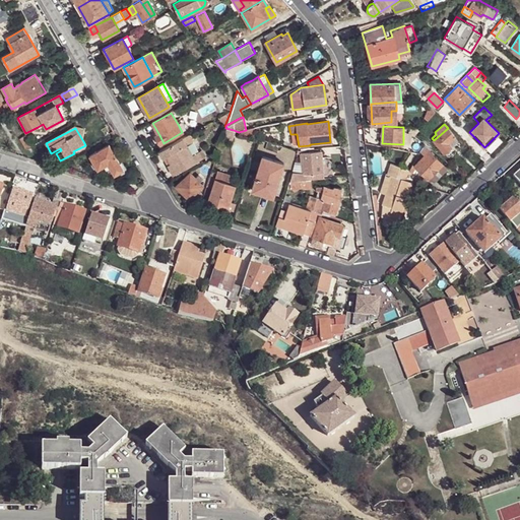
[(75,128),(83,141),(85,131),(84,130),(75,128)]
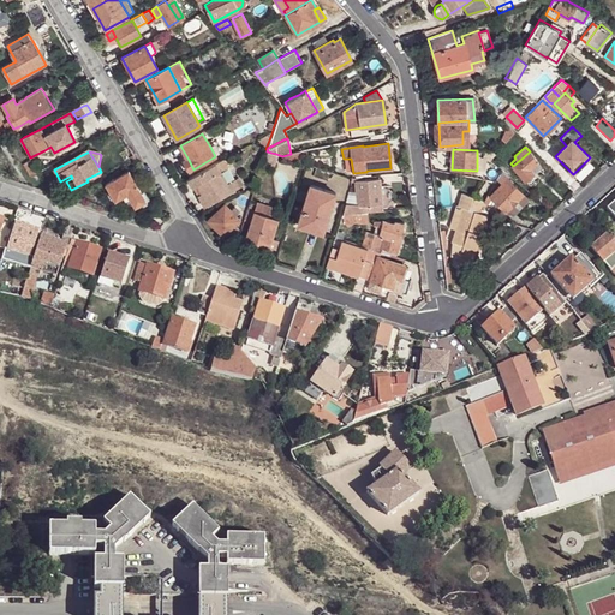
[(276,154),(267,151),(264,159),(274,161),(276,154)]
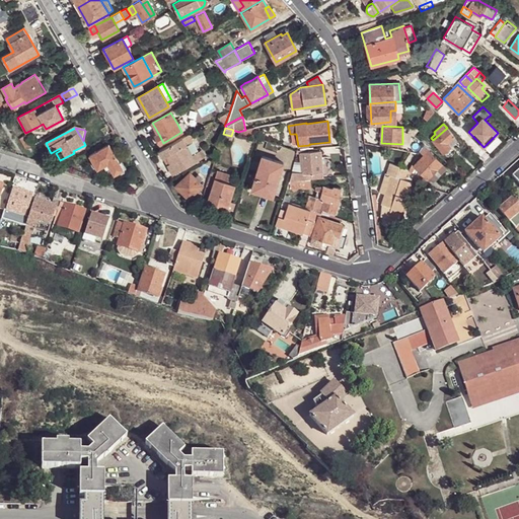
[(245,130),(238,132),(254,137),(255,128),(245,130)]
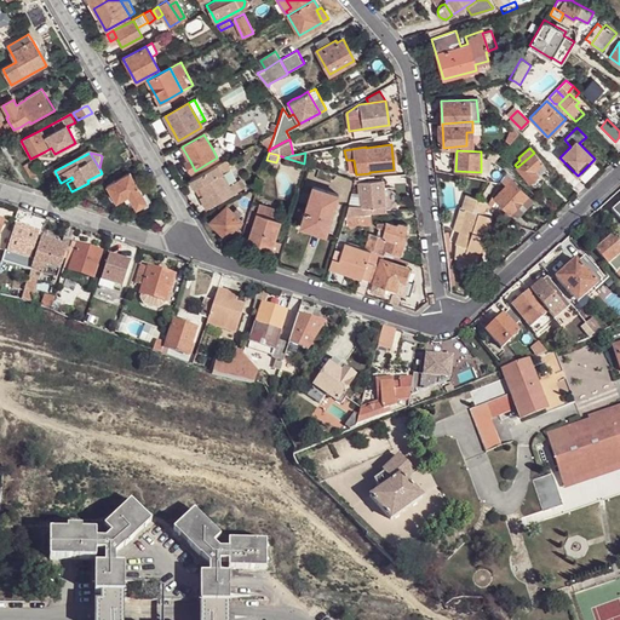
[(530,183),(546,167),(541,162),(543,162),(534,153),(517,167),(530,183)]
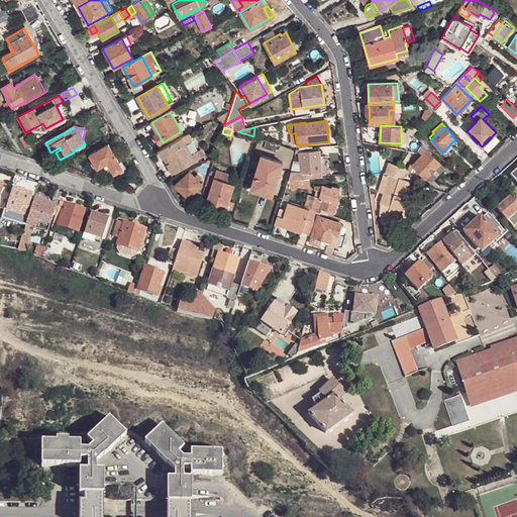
[(27,148),(33,145),(26,134),(20,137),(27,148)]
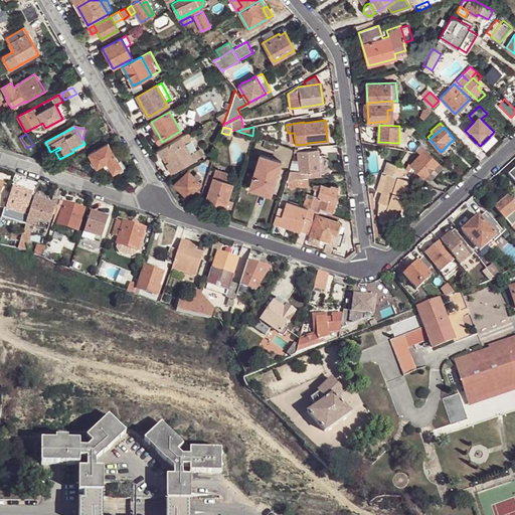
[(159,144),(162,142),(158,134),(154,136),(159,144)]
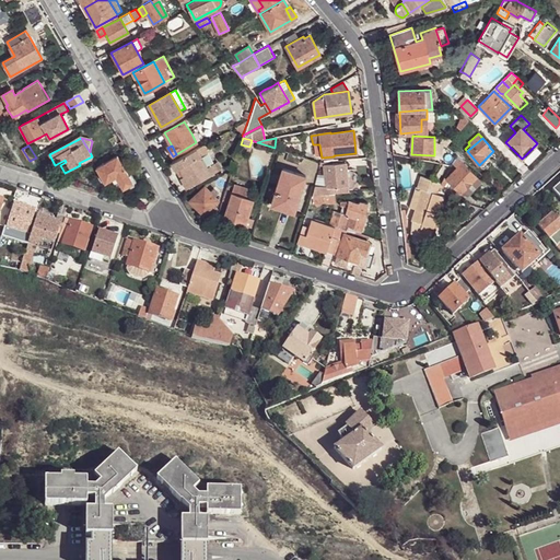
[(178,159),(172,163),(175,168),(178,167),(183,175),(179,176),(186,188),(217,171),(213,164),(207,167),(202,158),(208,155),(202,146),(197,149),(178,159)]
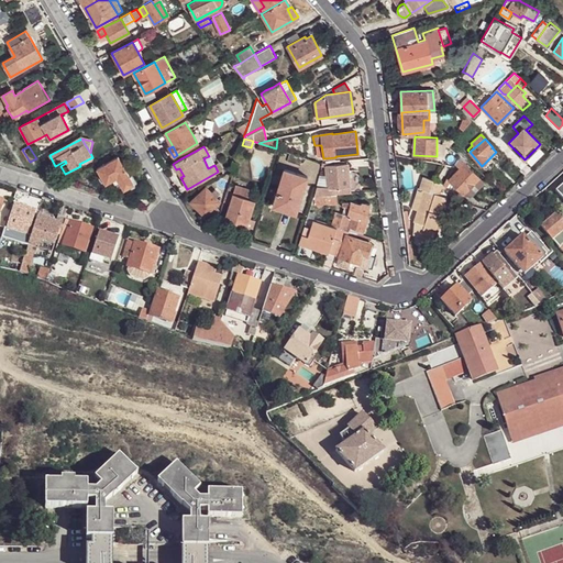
[(299,155),(290,152),(287,161),(297,163),(299,155)]
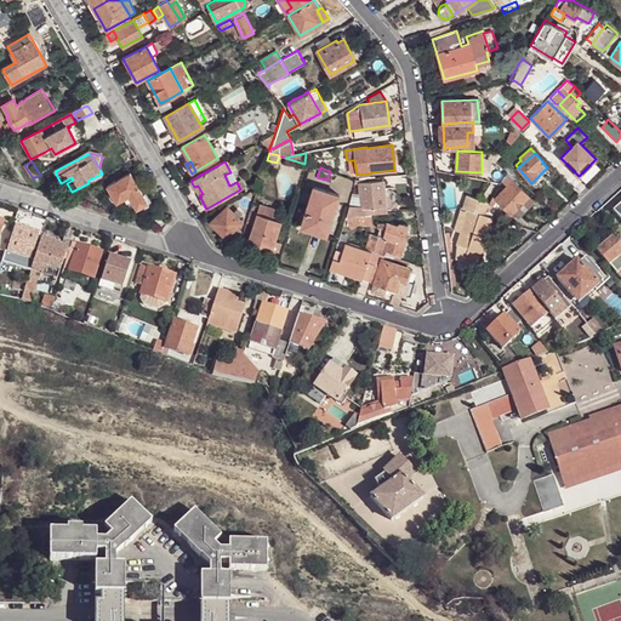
[(104,184),(115,203),(124,198),(126,201),(130,199),(135,209),(147,203),(129,171),(104,184)]
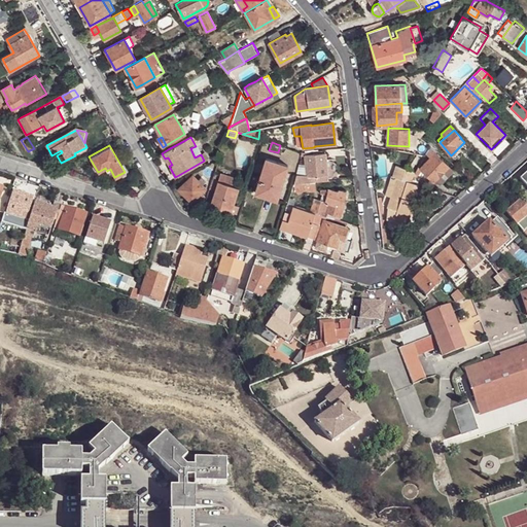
[(430,146),(426,154),(431,157),(435,153),(437,151),(430,146)]
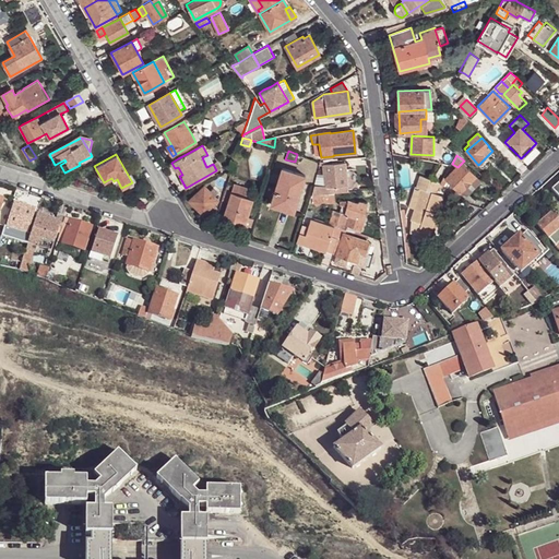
[(348,185),(346,162),(344,162),(325,163),(324,164),(325,173),(328,187),(337,186),(347,186),(348,185)]
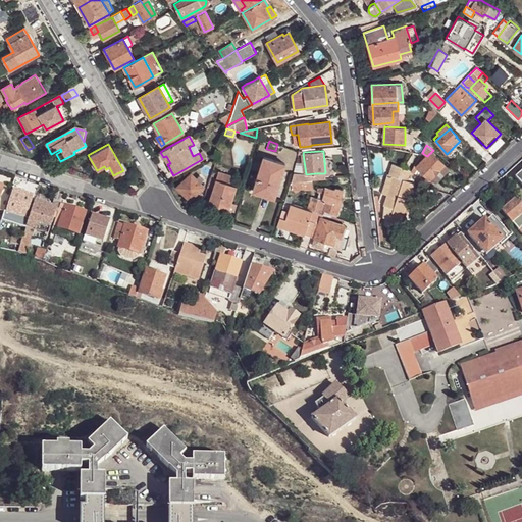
[(446,165),(431,152),(427,156),(416,167),(419,170),(423,173),(430,180),(431,180),(446,165)]
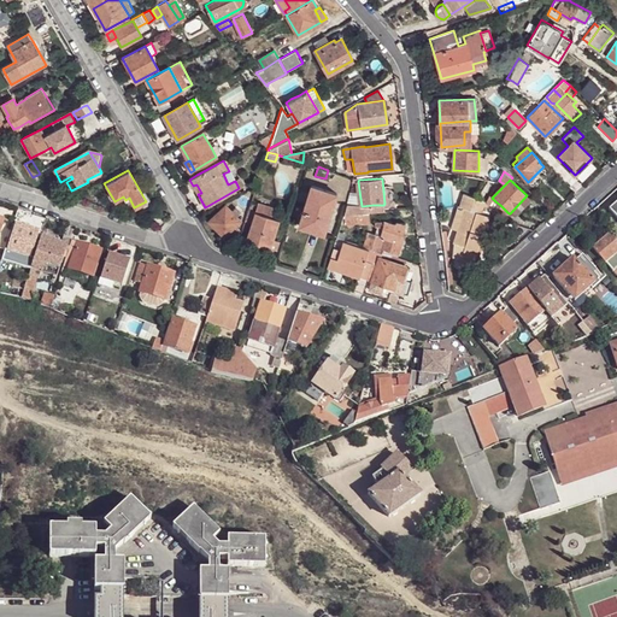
[(338,193),(312,184),(300,223),(310,225),(311,224),(325,229),(338,193)]
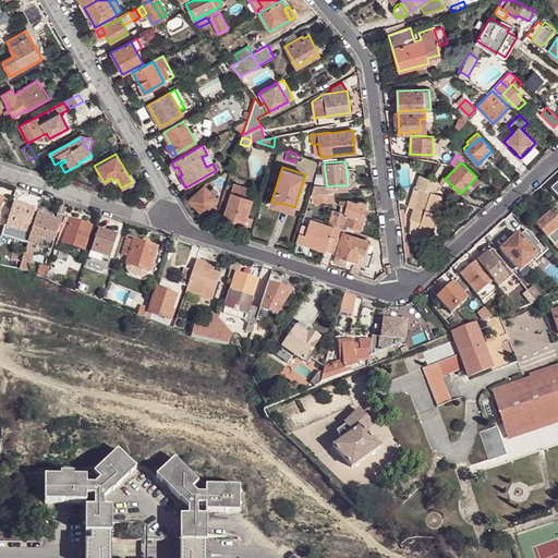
[(317,186),(327,186),(325,172),(317,172),(317,176),(316,178),(317,186)]
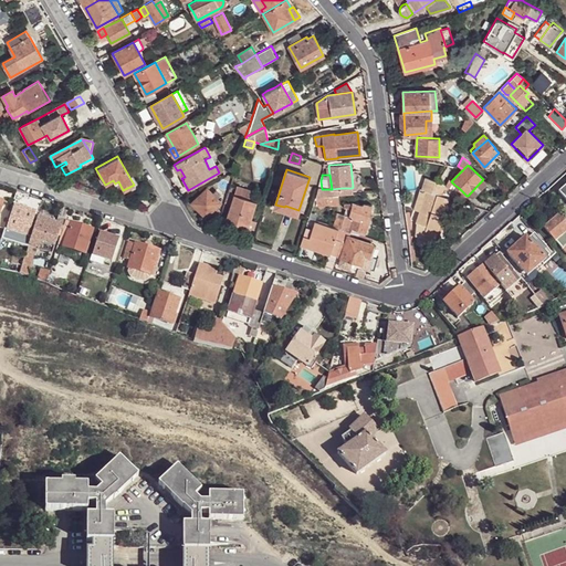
[(426,178),(422,190),(426,191),(441,196),(447,185),(426,178)]
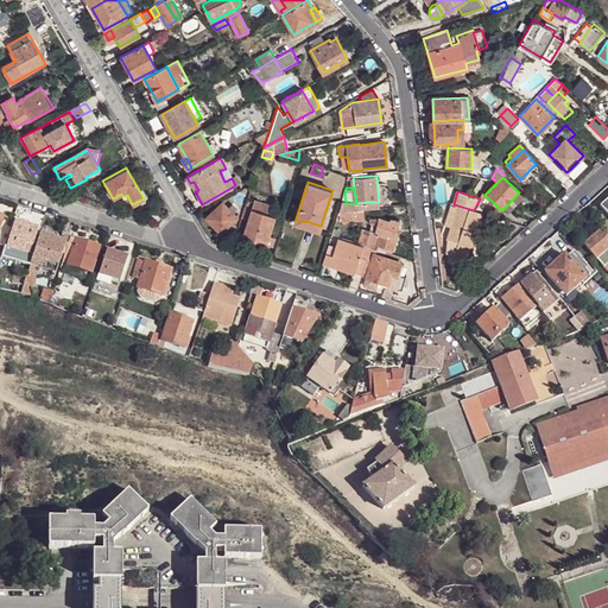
[(524,197),(519,192),(502,210),(508,213),(524,197)]
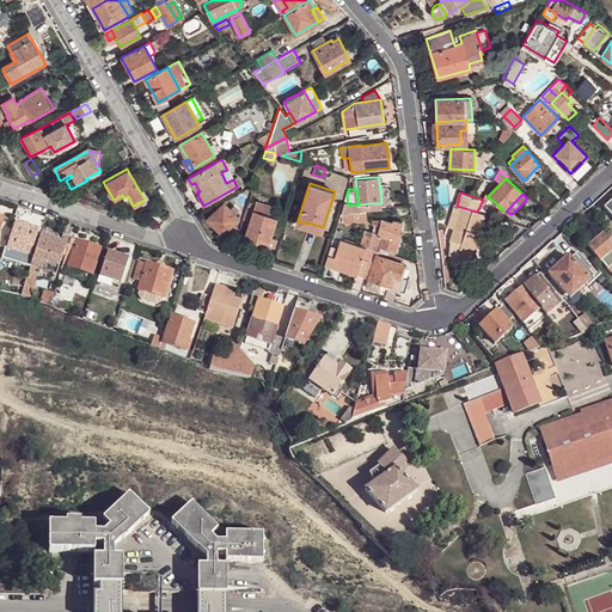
[(483,200),(477,212),(479,213),(484,214),(485,214),(496,203),(491,200),(488,196),(487,195),(483,200)]
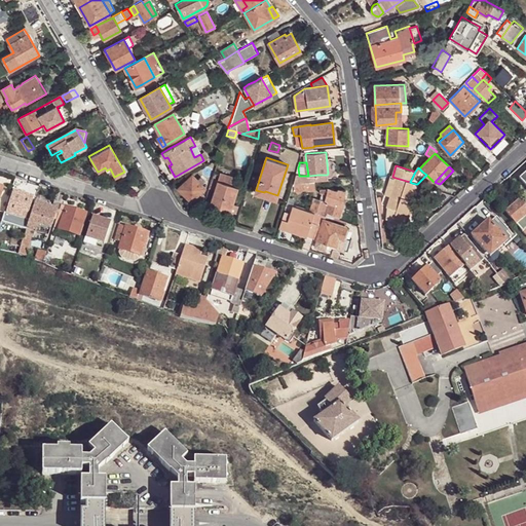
[(218,180),(238,187),(241,180),(221,173),(218,180)]
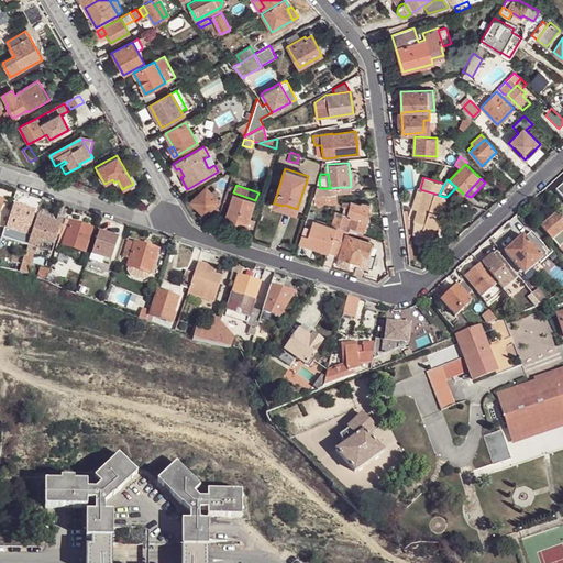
[(191,201),(205,214),(213,207),(219,201),(216,198),(211,194),(206,187),(191,201)]
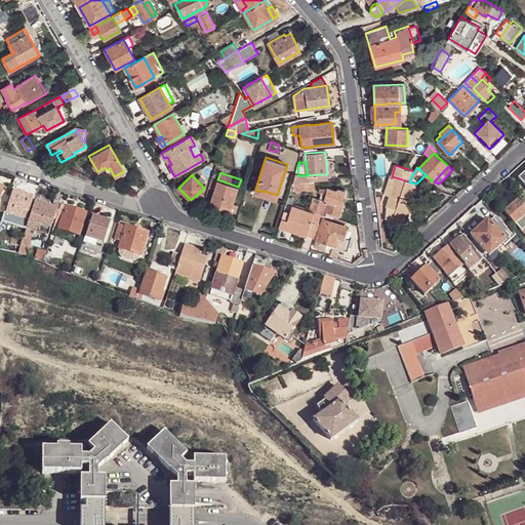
[(426,174),(416,184),(428,188),(433,182),(426,174)]
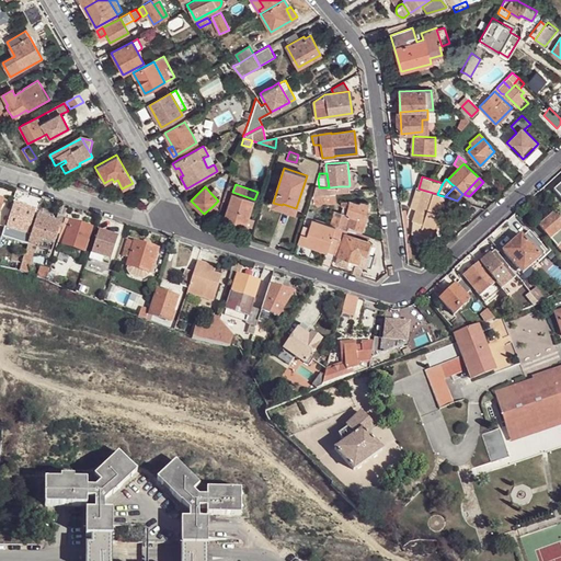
[(415,210),(422,190),(419,189),(412,208),(415,210)]
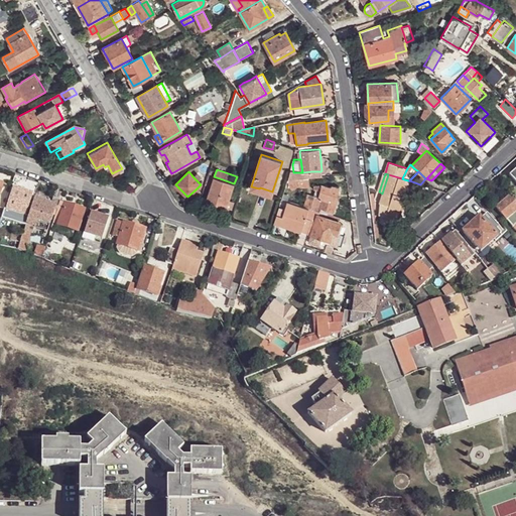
[(227,208),(234,183),(214,176),(208,174),(205,183),(211,185),(207,201),(227,208)]
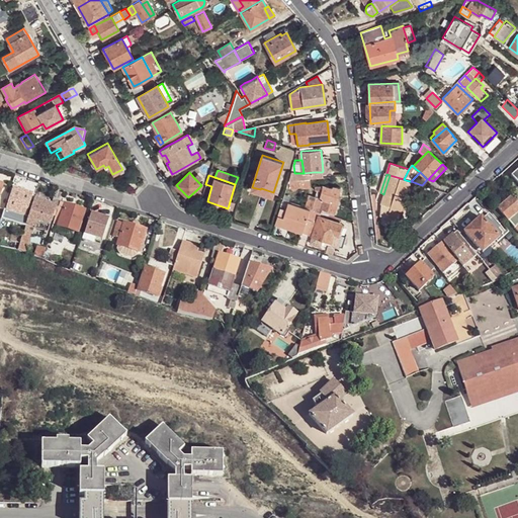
[(408,191),(403,190),(406,180),(404,179),(390,175),(383,194),(380,204),(391,207),(387,218),(398,222),(408,191)]
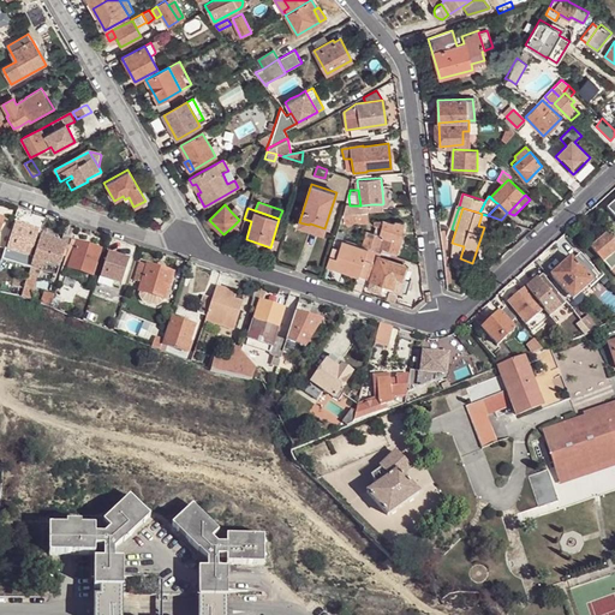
[(356,213),(357,222),(369,221),(368,212),(360,212),(356,213)]
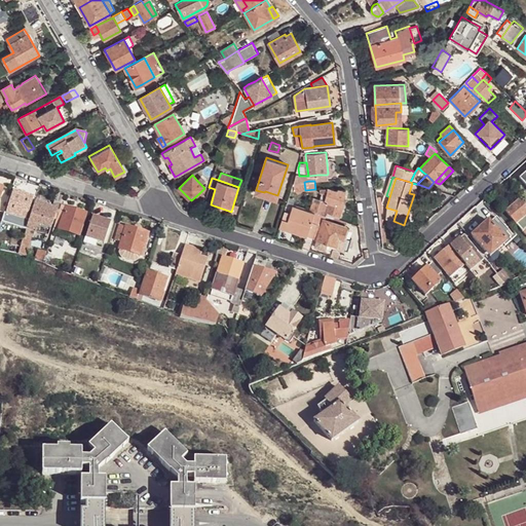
[(294,191),(305,190),(304,182),(293,183),(294,191)]
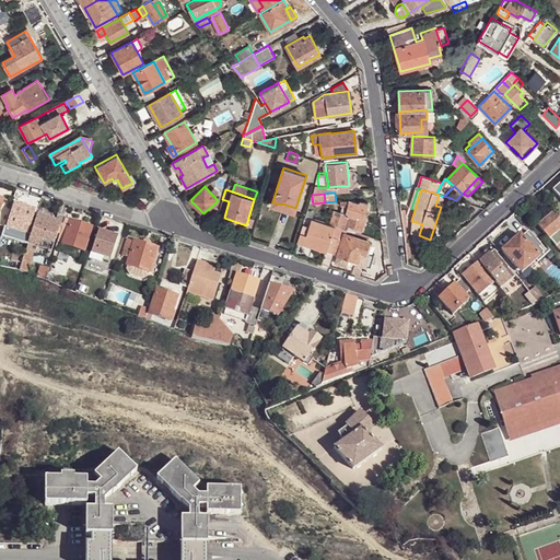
[(443,196),(439,195),(435,206),(441,207),(444,196),(443,196)]
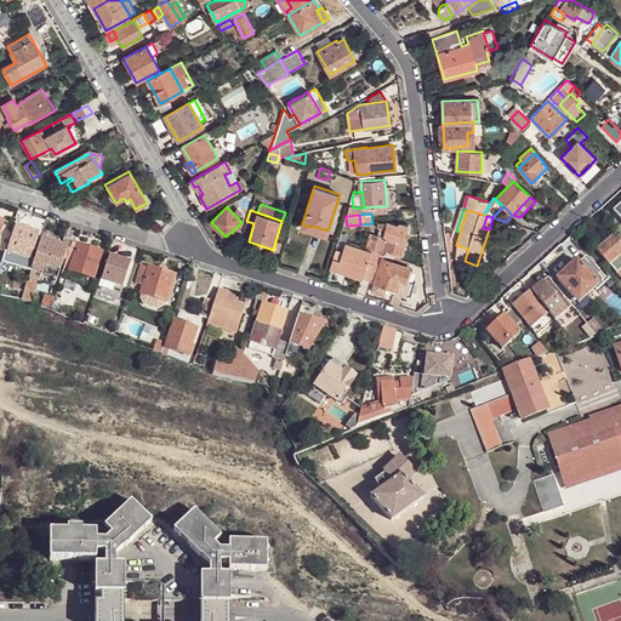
[(379,235),(374,250),(379,251),(398,258),(400,258),(405,243),(408,224),(393,226),(393,224),(380,223),(379,235)]
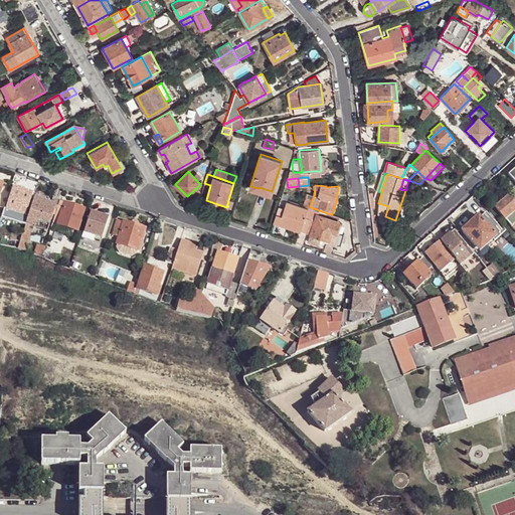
[(32,193),(13,186),(6,208),(8,209),(26,214),(32,193)]
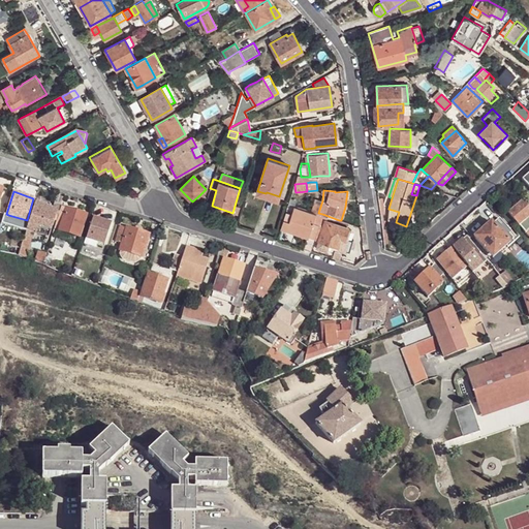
[(266,193),(257,191),(256,193),(278,199),(279,196),(267,192),(266,193)]
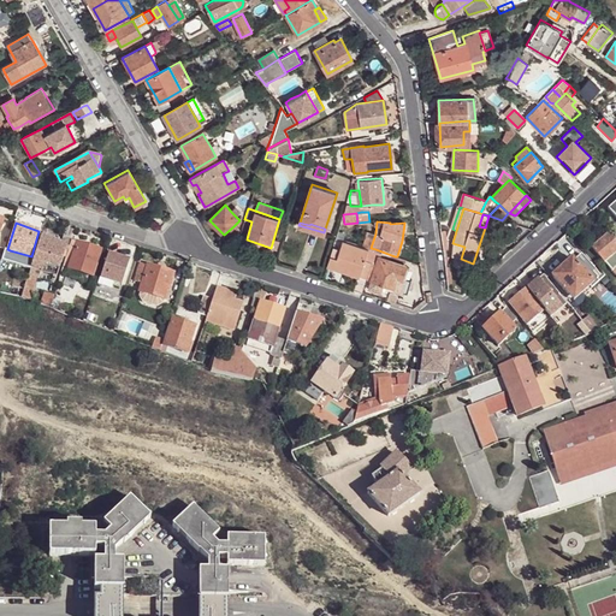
[(238,231),(234,226),(224,235),(229,241),(238,231)]
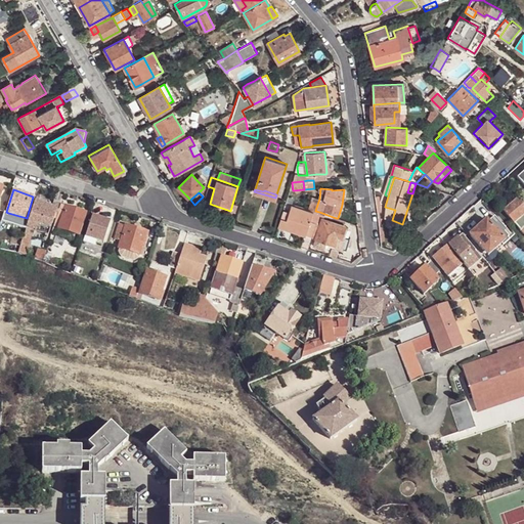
[(54,213),(58,214),(61,205),(63,200),(56,198),(53,208),(56,208),(54,213)]
